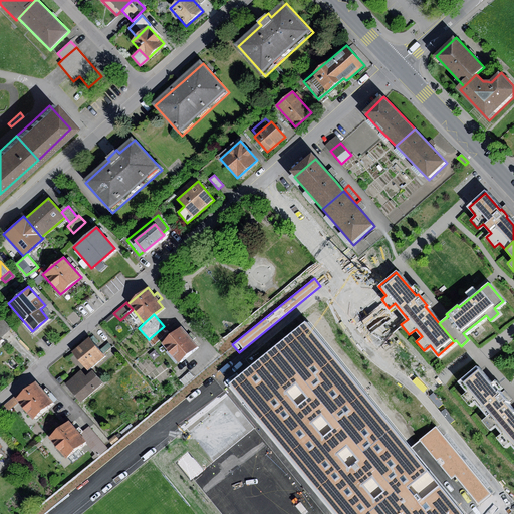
[(2,316),(0,317),(0,335),(2,338),(12,329),(2,316)]
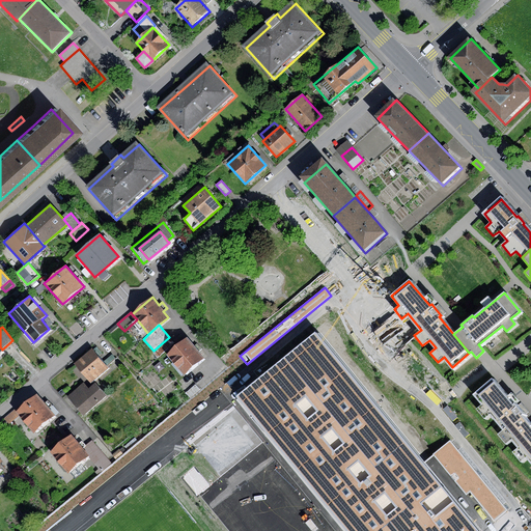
[(479,530),(314,332),(234,398),(345,530),(479,530)]
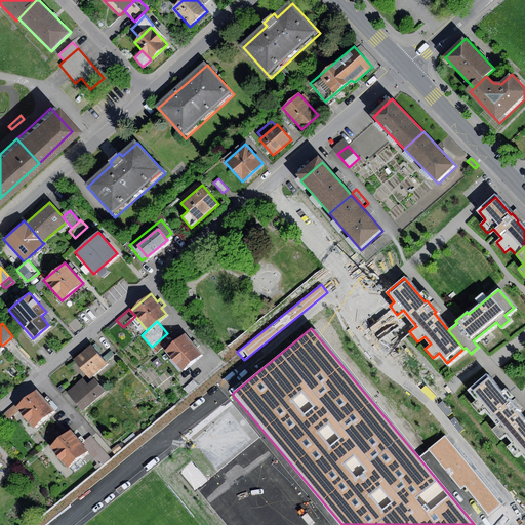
[(172,338),(167,333),(152,347),(156,353),(172,338)]
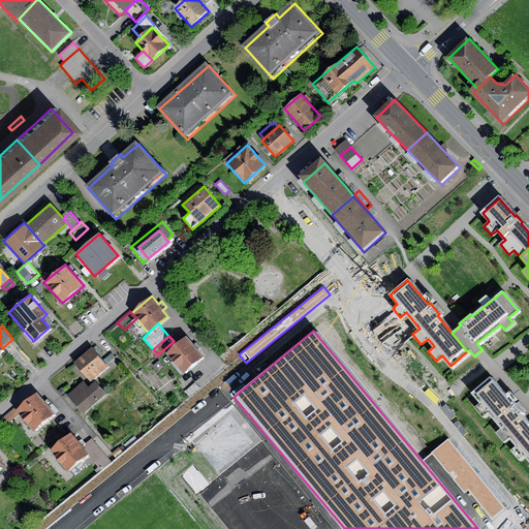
[(166,353),(184,374),(204,356),(197,349),(199,347),(195,342),(193,344),(186,336),(166,353)]
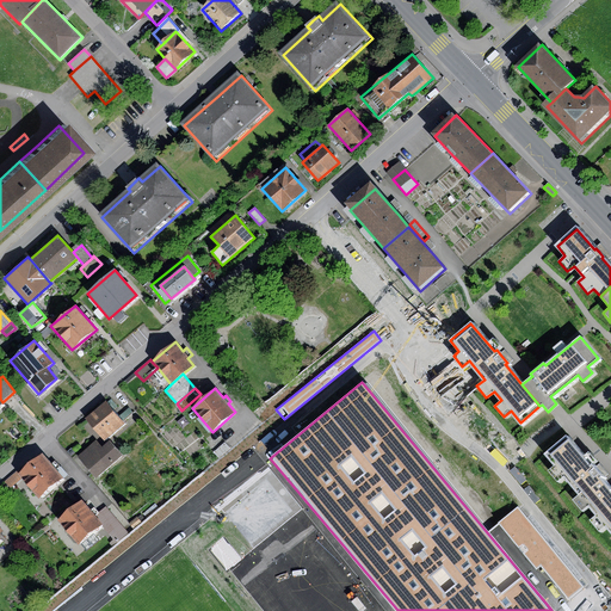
[(104,440),(125,423),(123,420),(119,415),(106,401),(86,419),(104,440)]
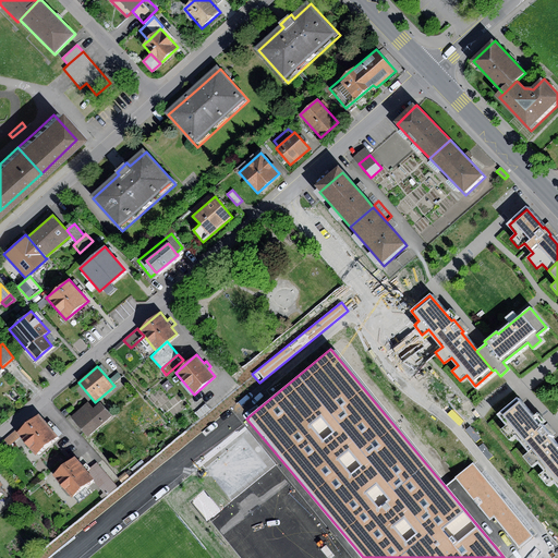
[(118,373),(109,379),(112,384),(121,376),(118,373)]
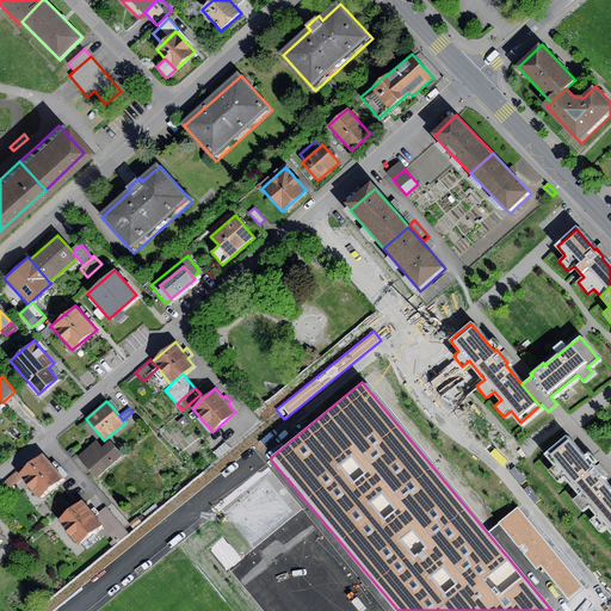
[(566,438),(545,454),(555,464),(548,470),(559,482),(565,477),(578,494),(572,499),(582,512),(588,506),(596,514),(588,520),(599,532),(605,528),(610,535),(610,494),(598,479),(600,477),(596,471),(591,466),(590,467),(566,438)]
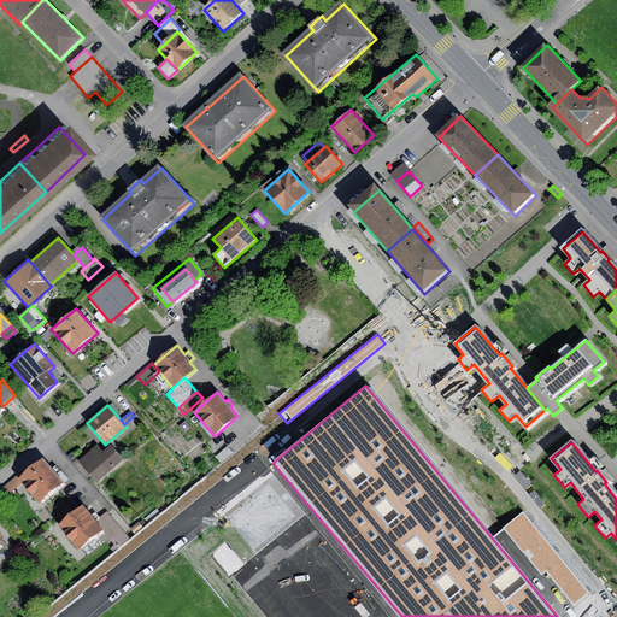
[(97,483),(124,460),(111,445),(103,452),(97,445),(78,460),(97,483)]
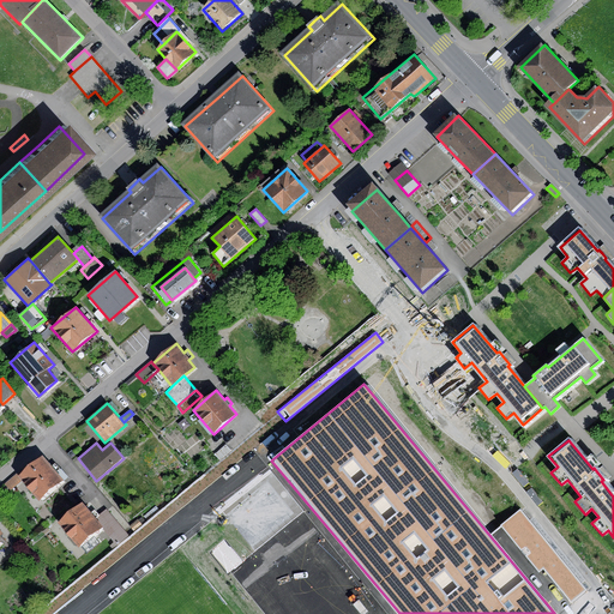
[(226,445),(215,455),(221,461),(232,451),(226,445)]
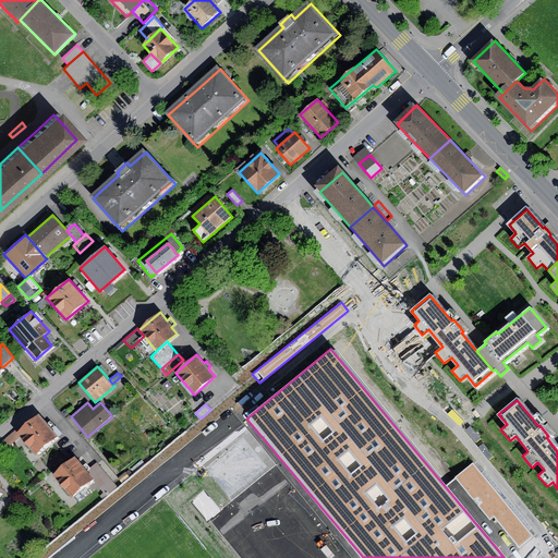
[(20,437),(35,455),(57,437),(50,429),(55,425),(50,421),(47,424),(38,415),(17,433),(20,437)]
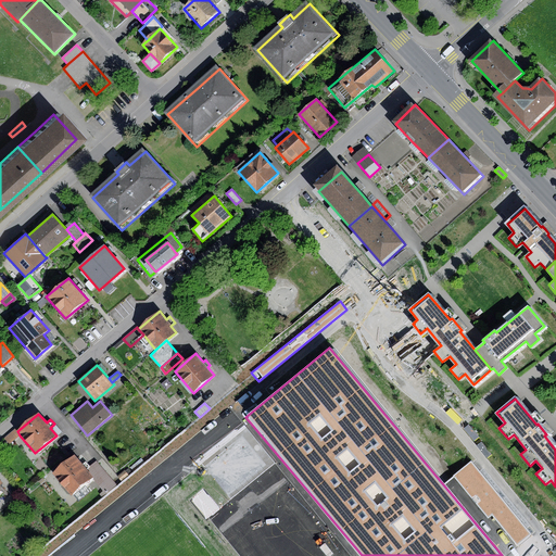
[(20,436),(17,431),(15,429),(5,438),(5,440),(9,444),(20,436)]
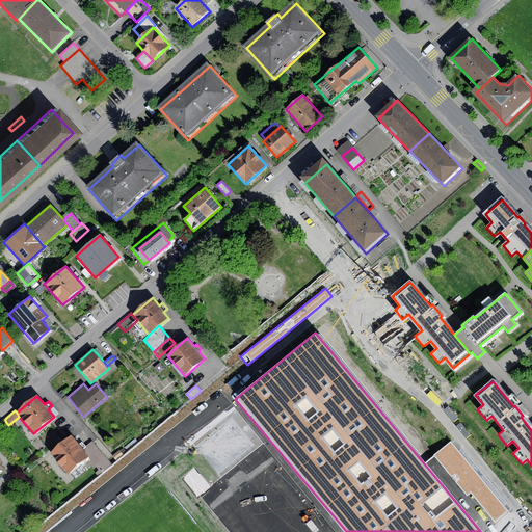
[(51,452),(69,474),(70,472),(81,462),(88,457),(82,450),(86,446),(82,442),(78,445),(71,436),(51,452)]
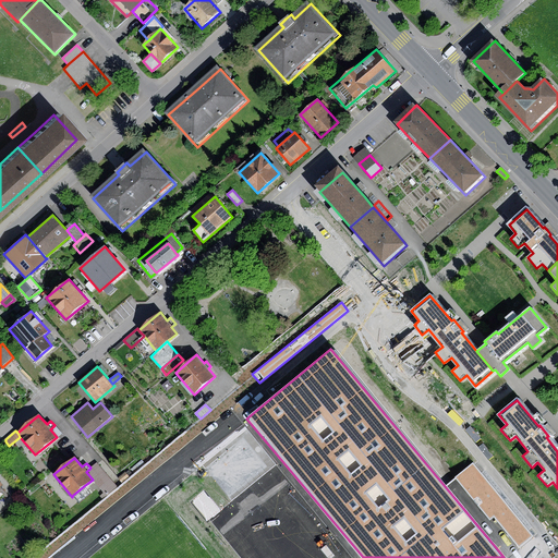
[(142,460),(131,470),(134,473),(145,464),(142,460)]
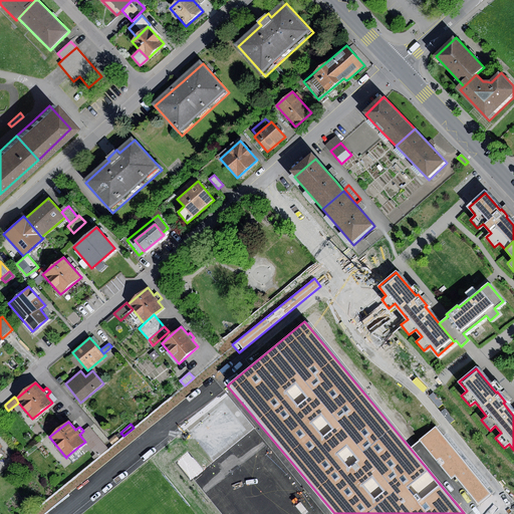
[(83,431),(79,435),(85,442),(98,457),(108,449),(88,427),(83,431)]
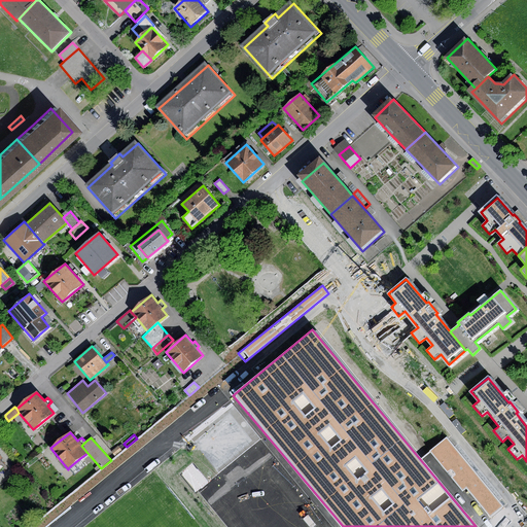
[(504,506),(448,437),(430,452),(463,492),(466,489),(491,518),(496,514),(504,506)]
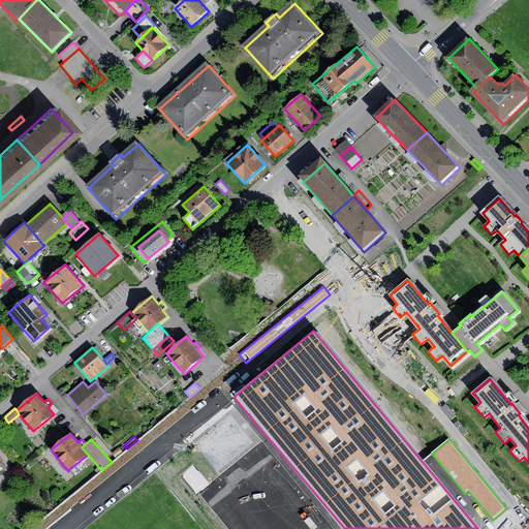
[(261,472),(280,460),(269,443),(250,455),(261,472)]
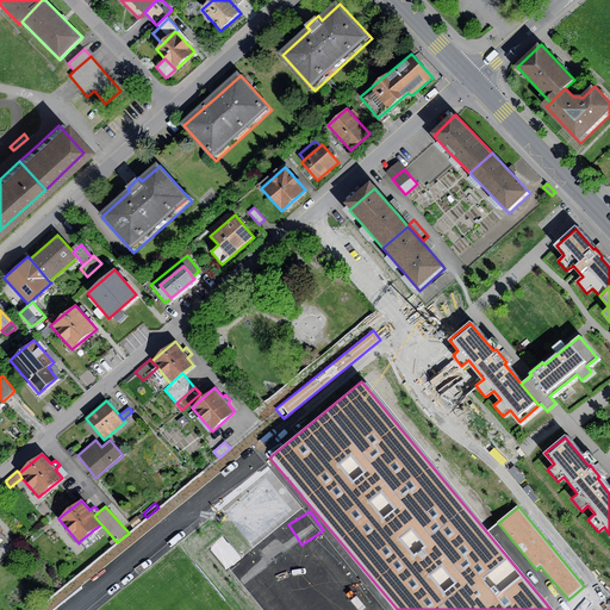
[(137,516),(129,523),(134,529),(142,523),(137,516)]
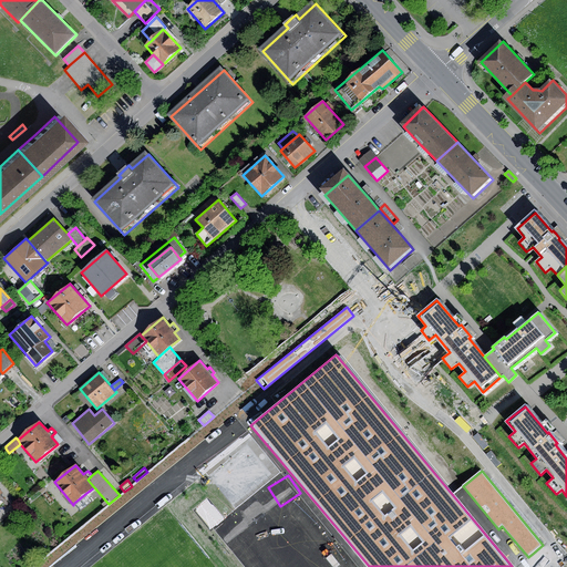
[(86,493),(74,503),(81,511),(93,501),(86,493)]
